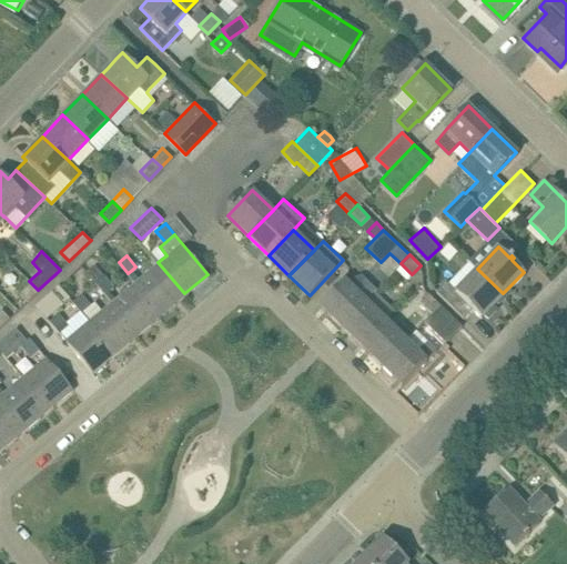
[(158,262),(135,282),(161,313),(184,293),(158,262)]
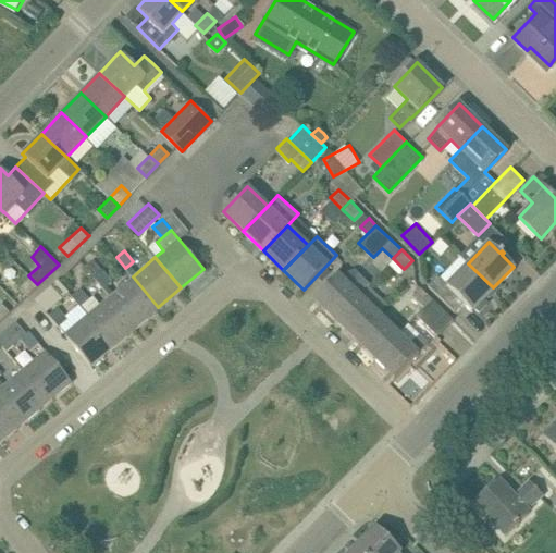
[(493,287),(468,263),(447,284),(436,274),(427,284),(454,310),(462,302),(471,309),(477,305),(480,308),(487,299),(484,296),(493,287)]
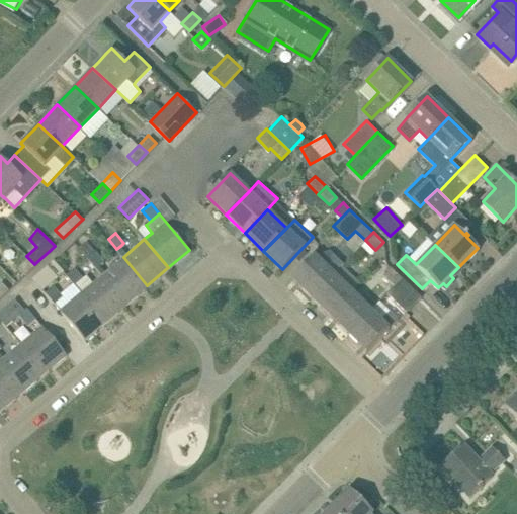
[(94,250),(87,256),(95,267),(103,260),(94,250)]
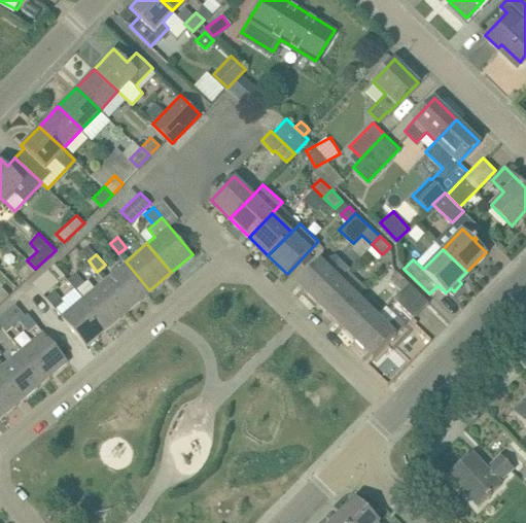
[(315,301),(338,277),(319,258),(296,282),(315,301)]
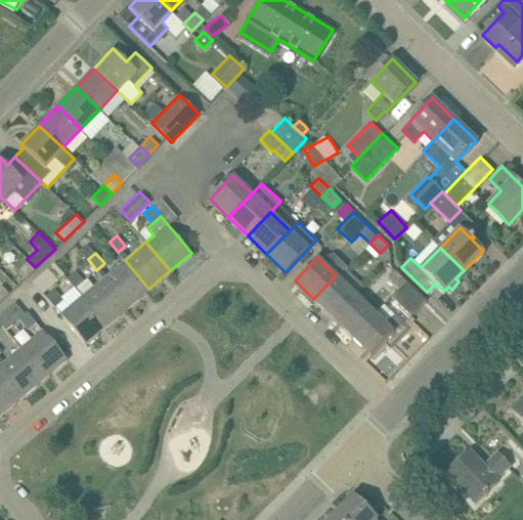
[(35,267),(27,259),(16,269),(25,277),(35,267)]
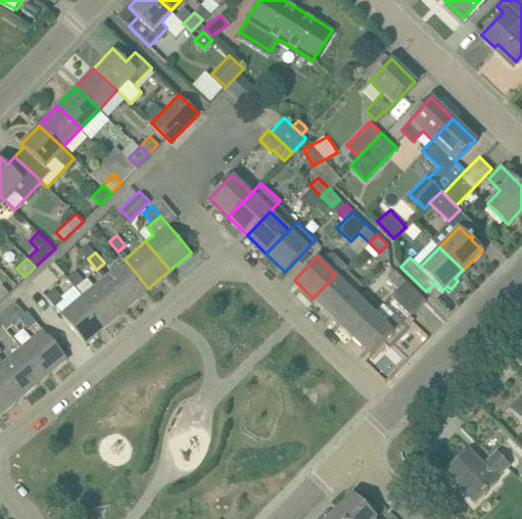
[(125,260),(102,277),(127,305),(148,288),(125,260)]
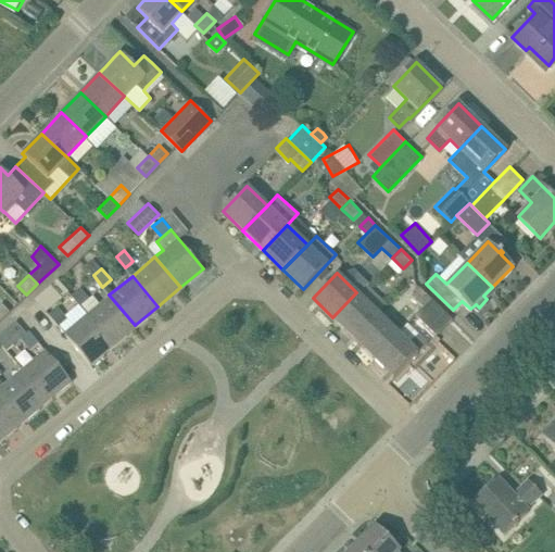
[(53,280),(36,297),(48,309),(65,292),(53,280)]
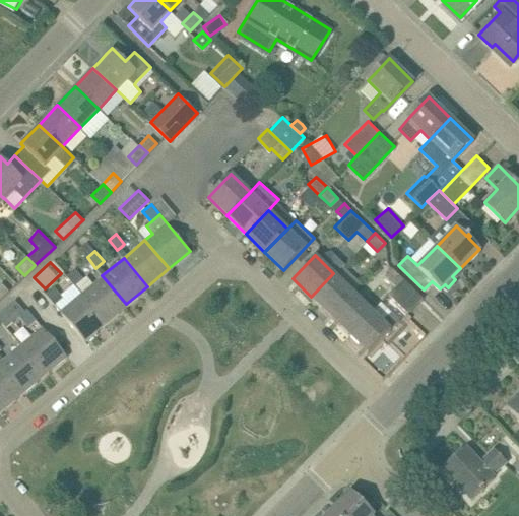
[(0,297),(16,281),(0,266),(0,297)]
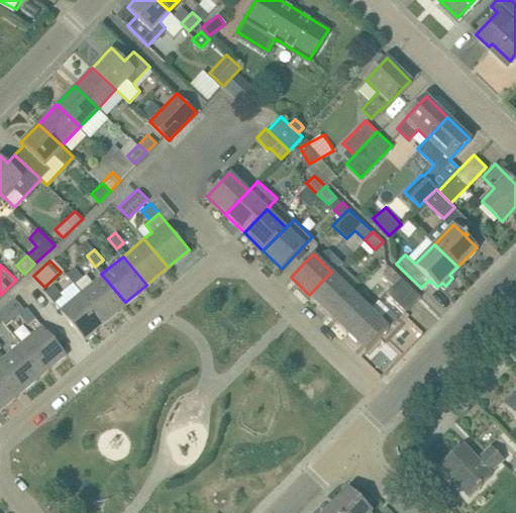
[(401,276),(390,266),(382,274),(392,285),(401,276)]
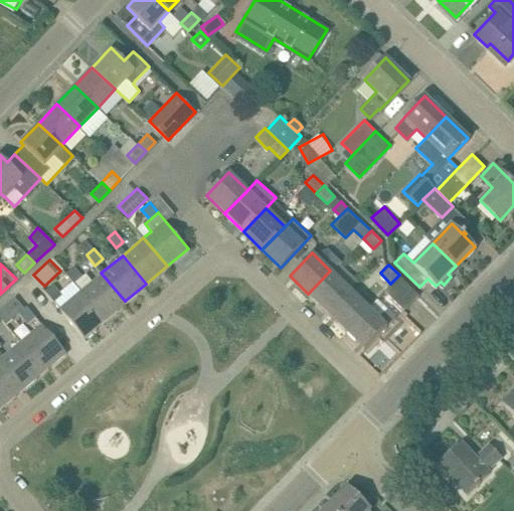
[(73,266),(66,272),(74,283),(82,276),(73,266)]
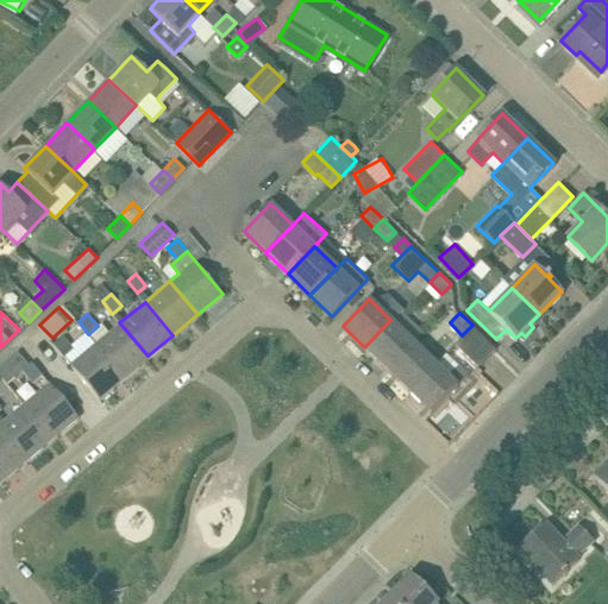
[(390,320),(364,347),(387,369),(413,341),(390,320)]
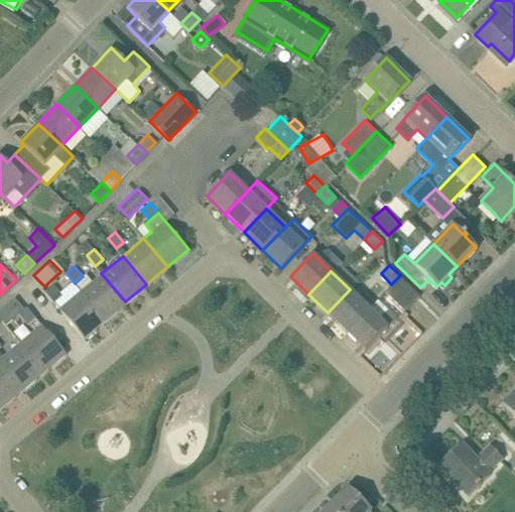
[(83,276),(75,283),(81,290),(105,320),(125,301),(101,273),(92,281),(86,273),(83,276)]
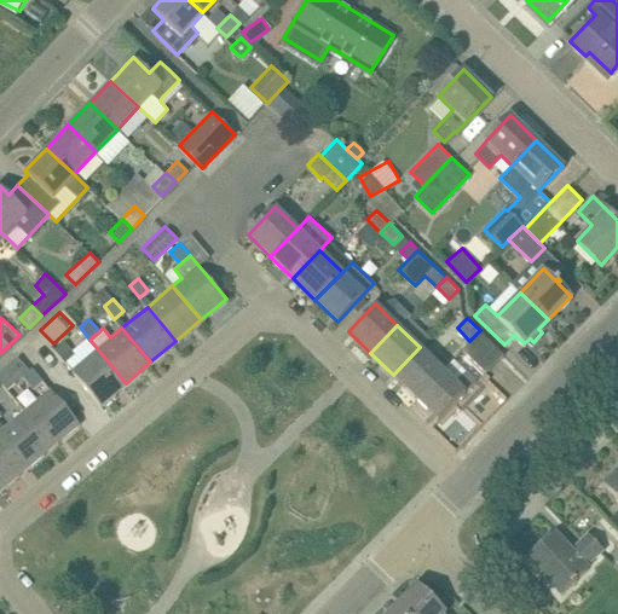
[(485,371),(502,353),(480,330),(471,340),(462,348),(485,371)]
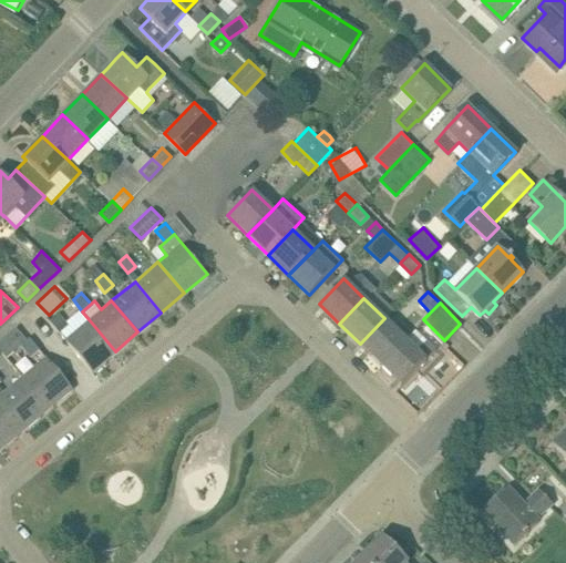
[(59,330),(68,324),(58,311),(49,319),(59,330)]
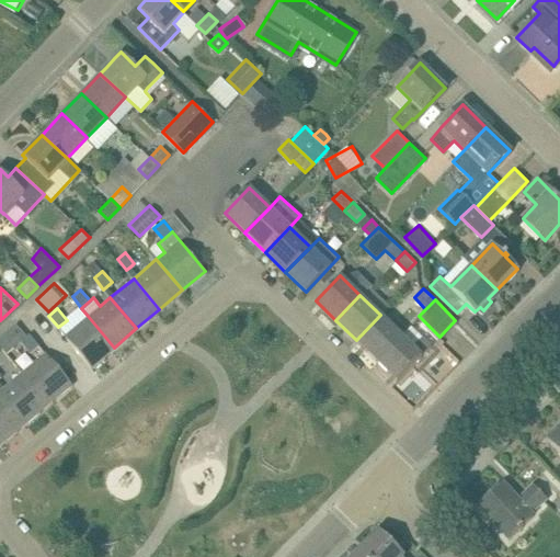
[(380,315),(356,340),(376,360),(400,334),(380,315)]
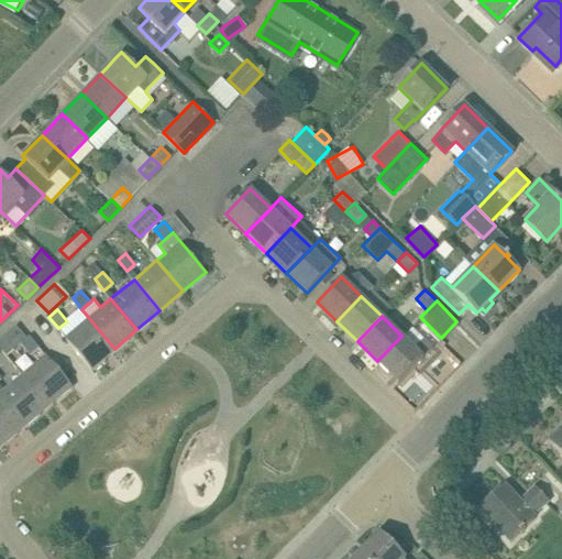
[(67,321),(58,328),(91,368),(114,349),(88,317),(76,327),(69,319),(67,321)]
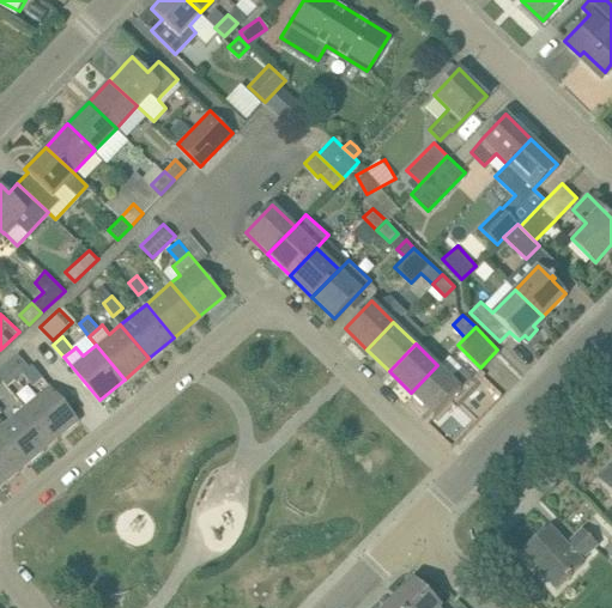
[(31,363),(22,371),(32,384),(43,376),(31,363)]
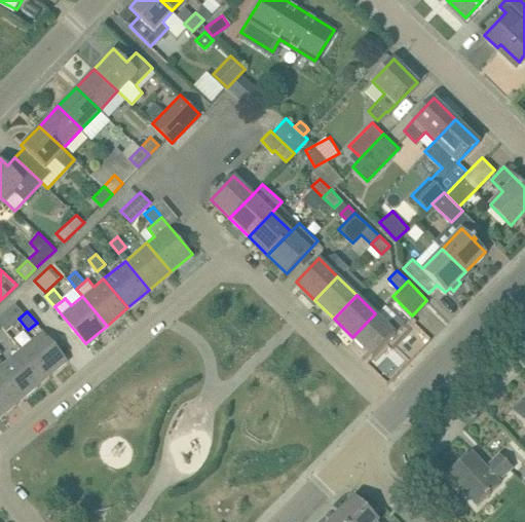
[(385,324),(375,313),(352,337),(372,356),(405,323),(396,313),(385,324)]
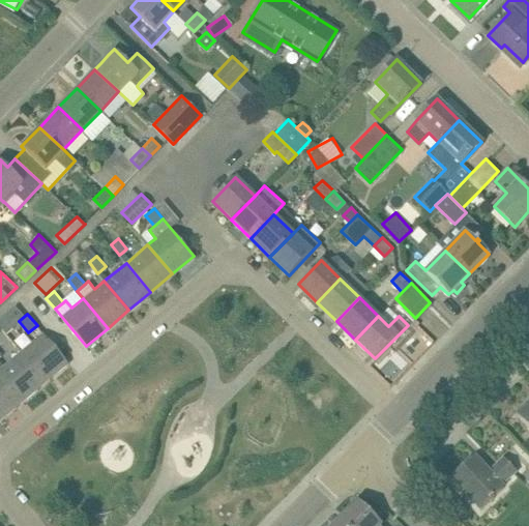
[(21,350),(46,380),(67,361),(42,331),(21,350)]
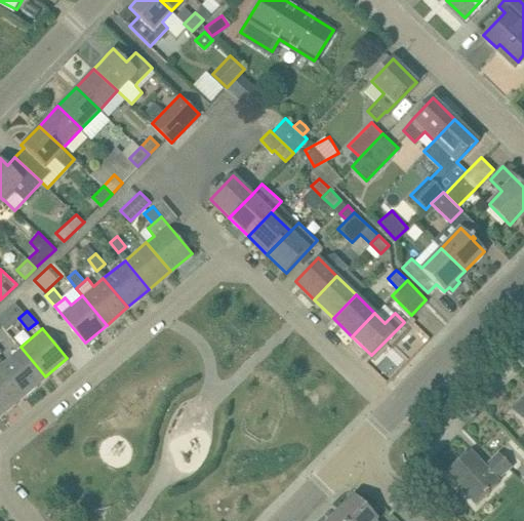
[(45,376),(21,347),(0,364),(0,366),(24,394),(45,376)]
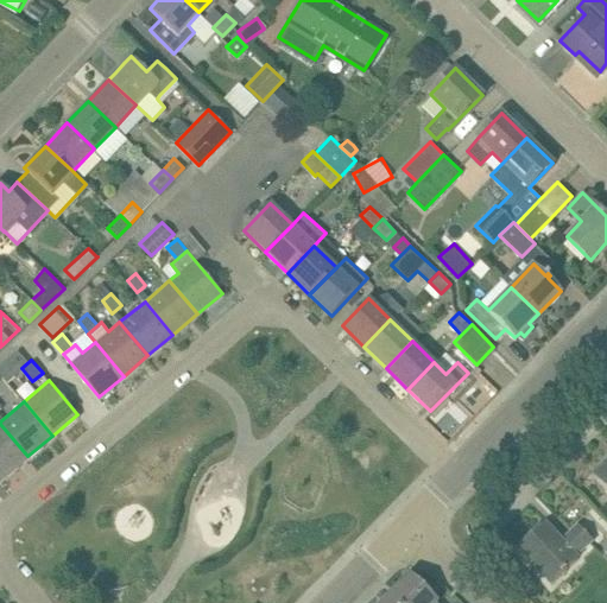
[(0,474),(2,477),(27,456),(0,424),(0,474)]
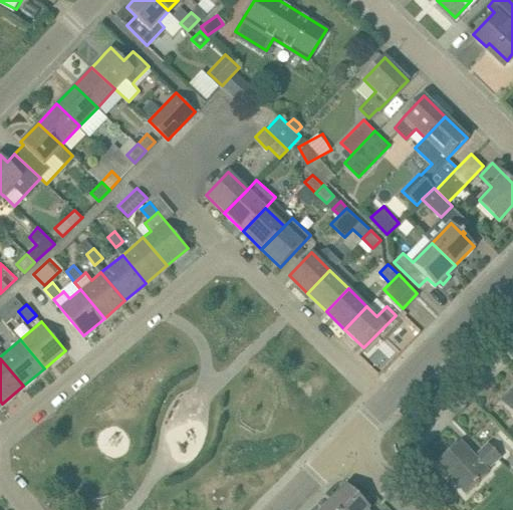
[(512,390),(503,400),(512,411),(512,390)]
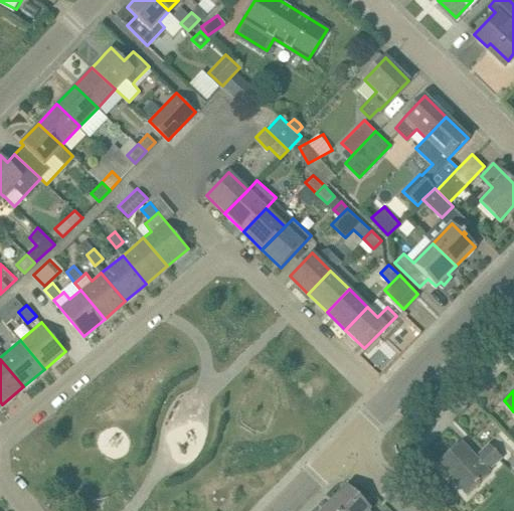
[(487,469),(500,457),(489,444),(475,457),(461,442),(439,463),(466,492),(489,471),(487,469)]
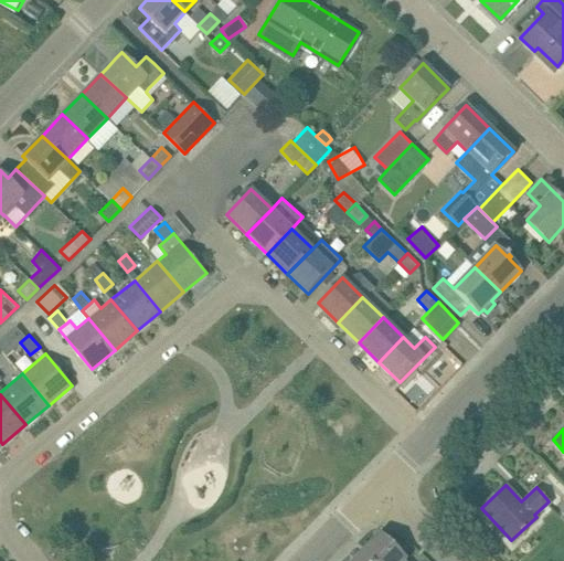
[(362,553),(370,560),(407,560),(381,535),(362,553)]
